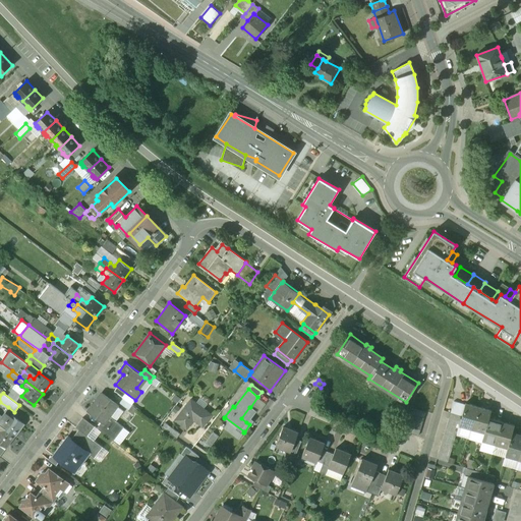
[(118,405),(101,393),(88,411),(104,423),(109,416),(118,405)]
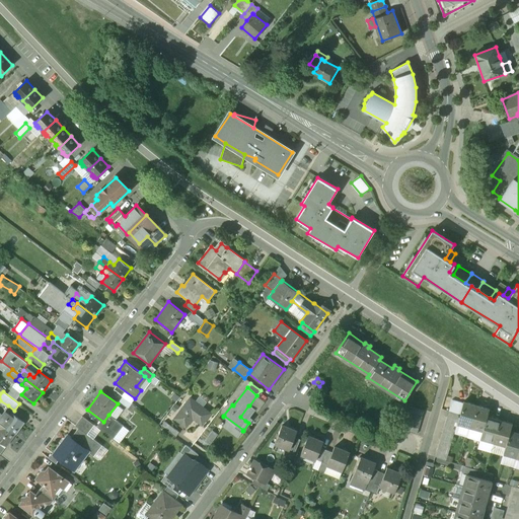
[(131,404),(123,397),(120,401),(128,409),(131,404)]
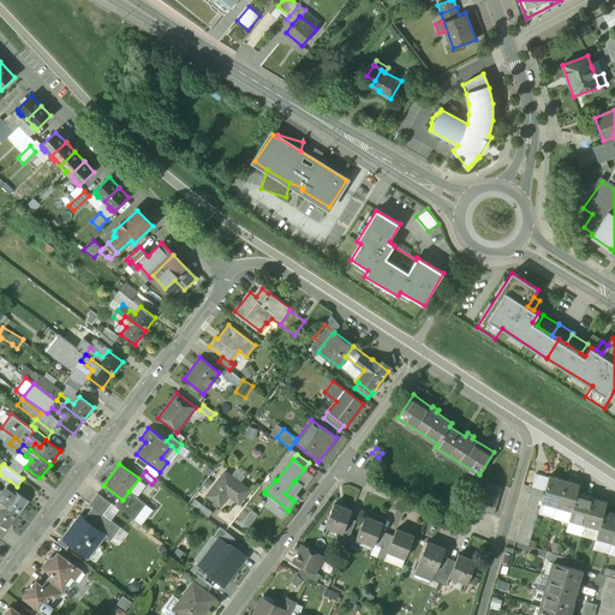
[(249,490),(226,472),(208,495),(220,505),(228,494),(239,502),(249,490)]
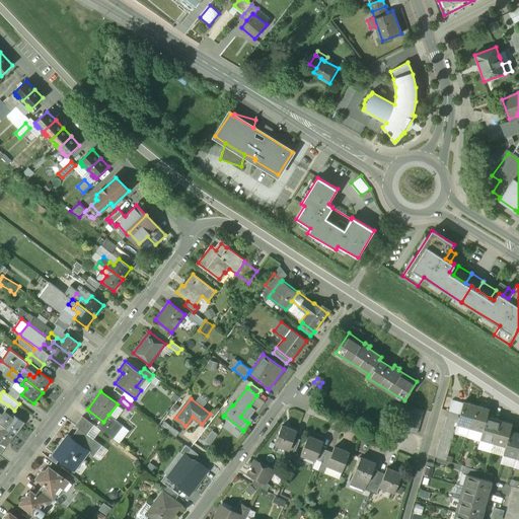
[(463,402),(452,399),(449,411),(459,415),(460,415),(463,402)]
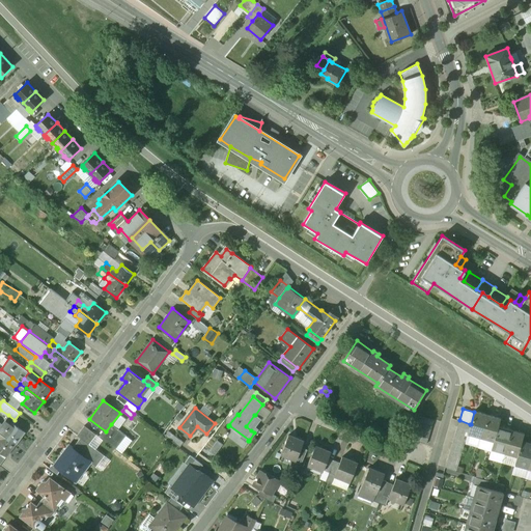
[(487,414),(475,410),(474,412),(471,424),(468,434),(481,437),(487,414)]
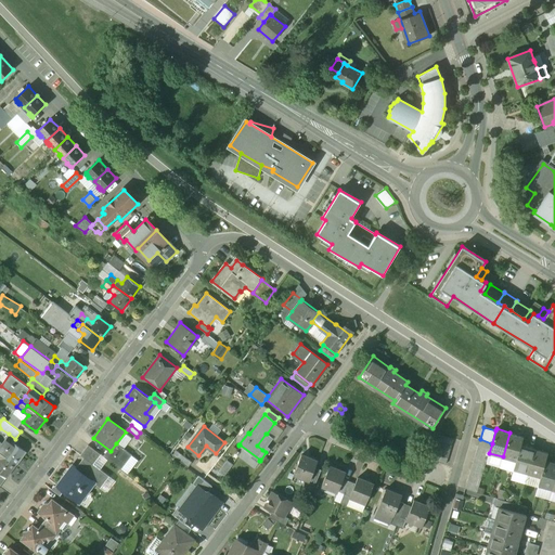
[(524,436),(510,433),(503,456),(516,461),(520,444),(524,436)]
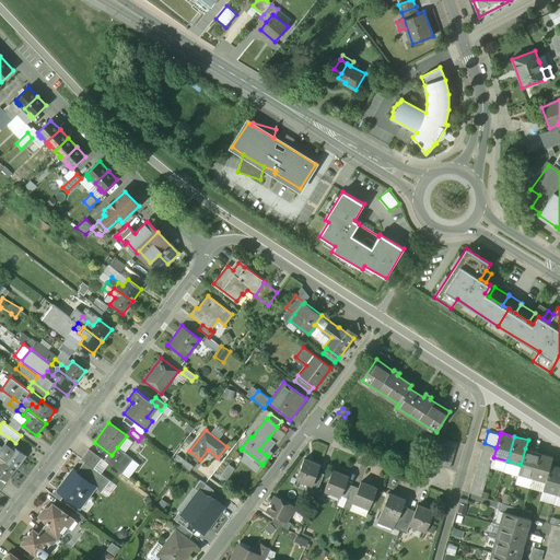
[(9,438),(1,447),(0,446),(0,455),(16,468),(25,456),(12,446),(15,443),(9,438)]
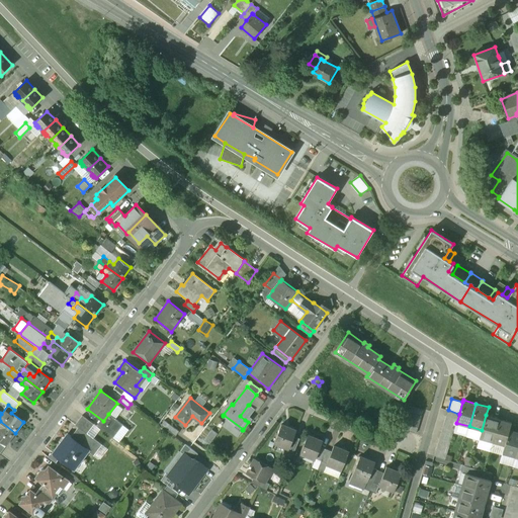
[(248,405),(240,416),(245,420),(254,409),(249,405),(248,405)]
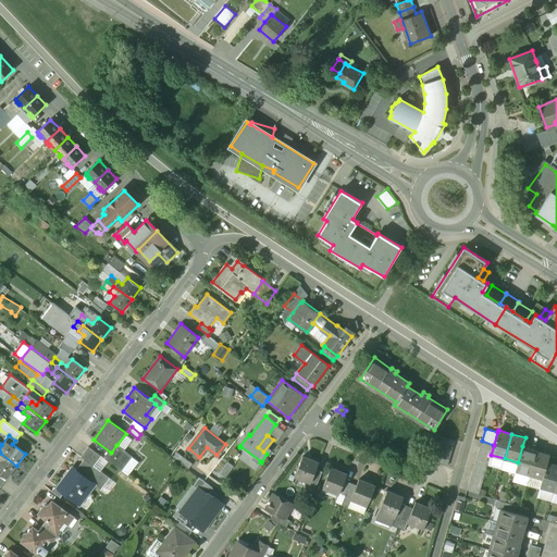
[(455,441),(443,437),(435,462),(447,466),(455,441)]
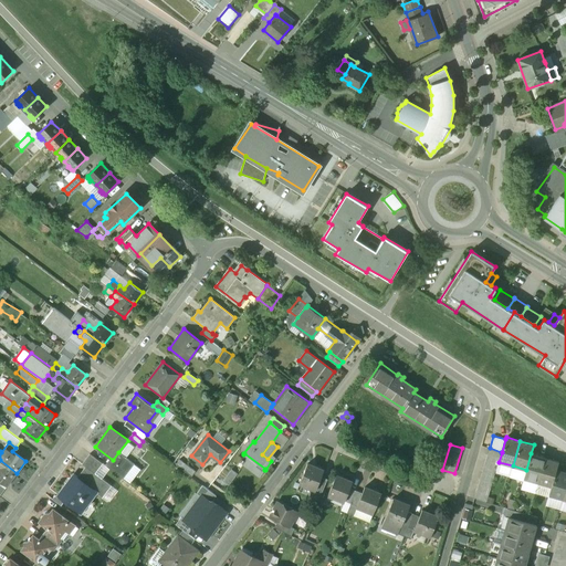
[(501,452),(489,448),(488,454),(500,458),(501,452)]
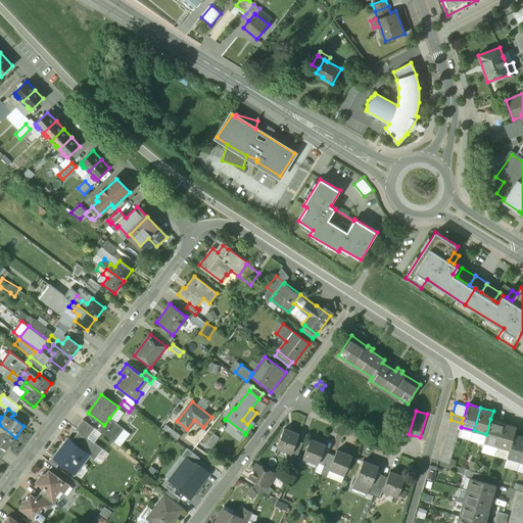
[(124,429),(109,418),(104,425),(99,432),(113,442),(124,429)]
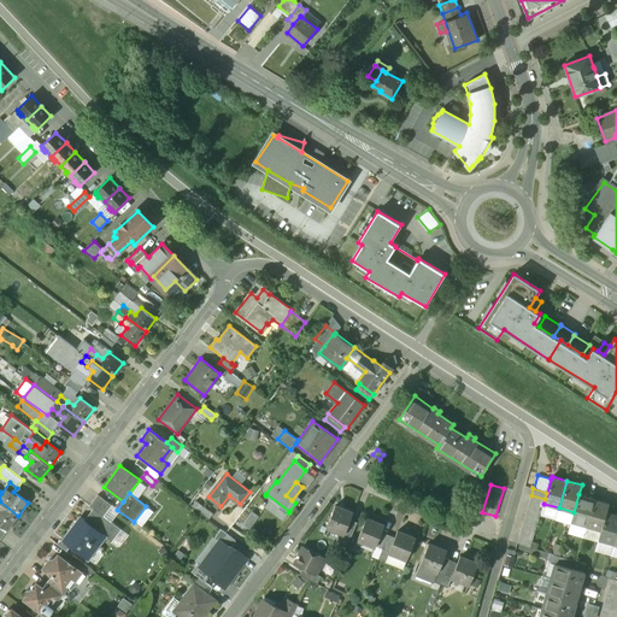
[(594,499),(579,494),(574,512),(571,522),(586,526),(594,499)]
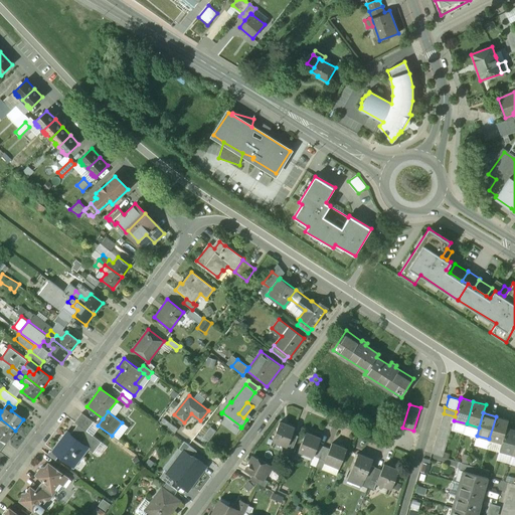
[(93,421),(81,413),(74,422),(77,424),(86,431),(93,421)]
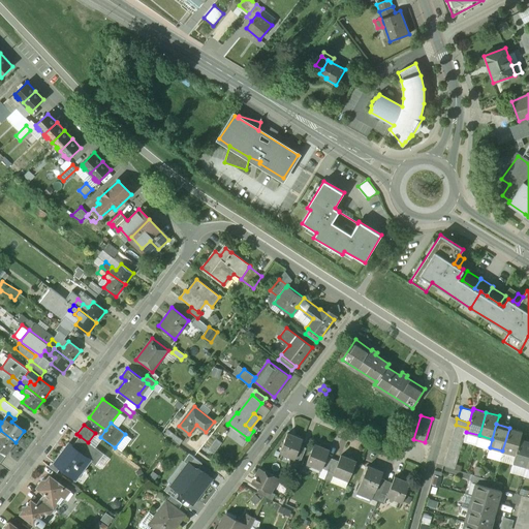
[(467,428),(456,425),(454,431),(465,434),(467,428)]
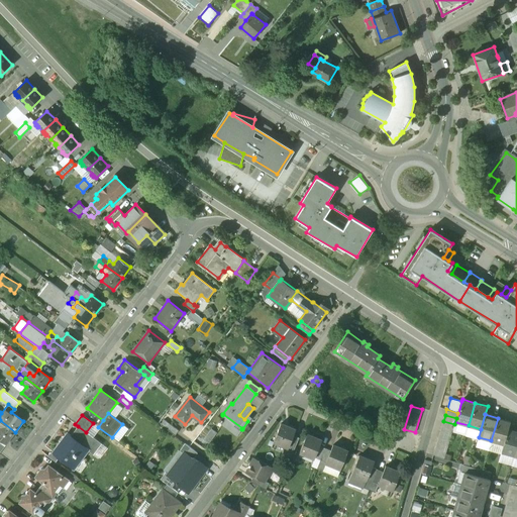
[(510,422),(498,418),(491,440),(504,444),(508,429),(510,422)]
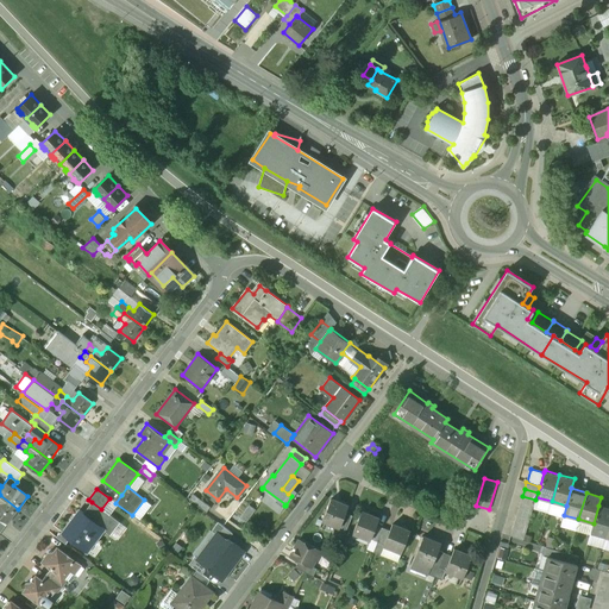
[(211,507),(194,494),(189,500),(206,513),(211,507)]
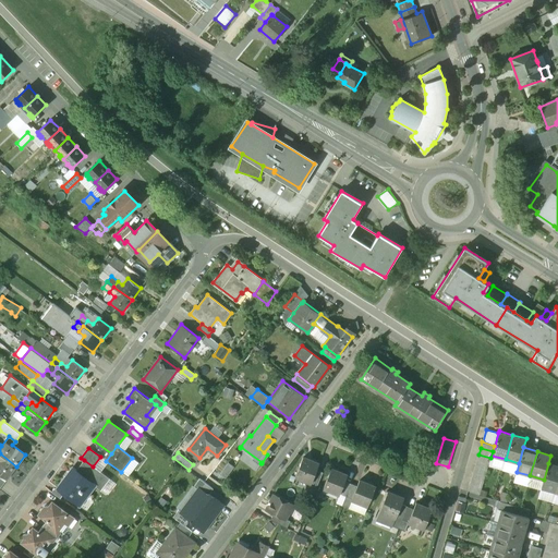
[(16,466),(0,453),(0,473),(7,478),(16,466)]
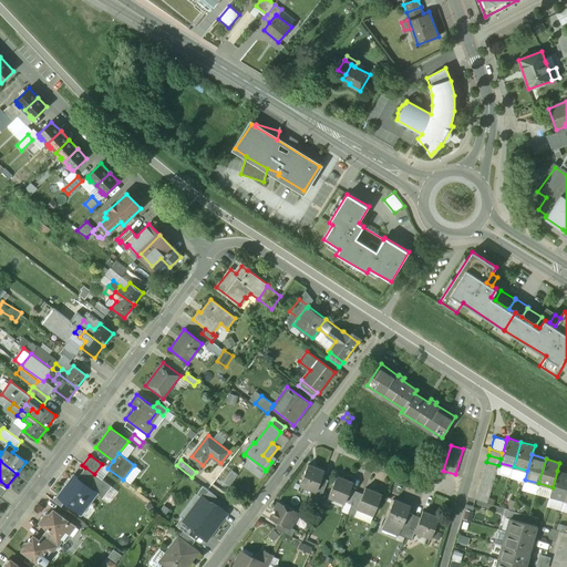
[(498,465),(486,462),(484,467),(496,472),(498,465)]
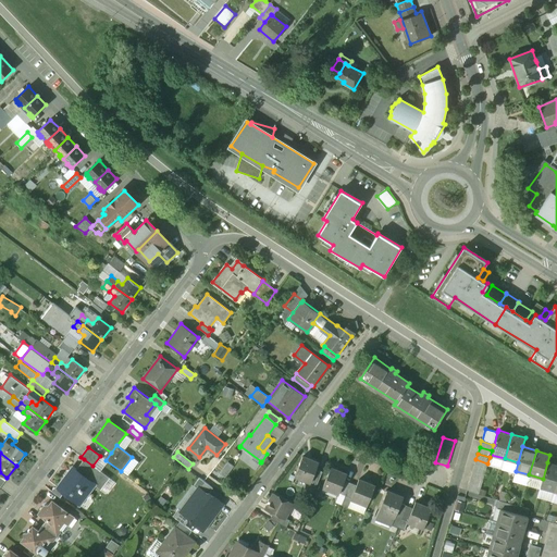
[(319,462),(302,456),(295,475),(311,482),(316,469),(319,462)]
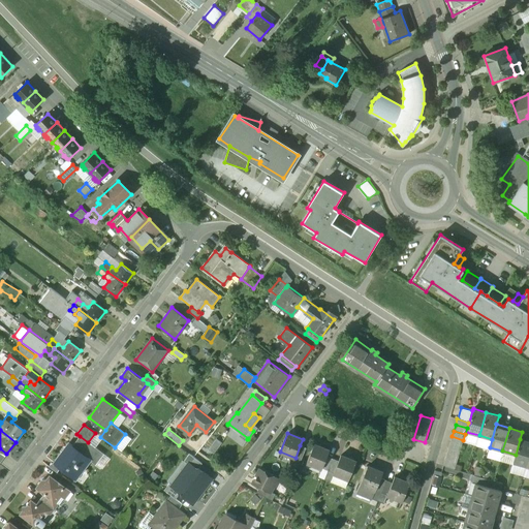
[(88,442),(80,436),(72,446),(69,444),(55,463),(75,479),(90,460),(95,465),(103,454),(88,442)]
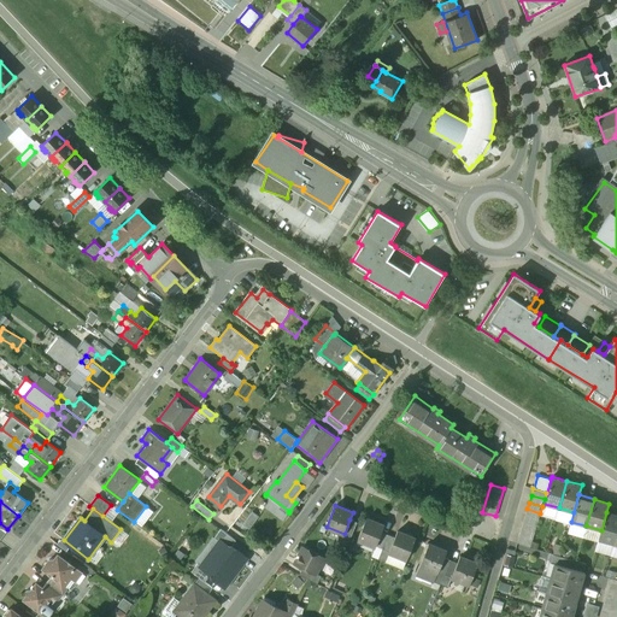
[(540,513),(527,509),(526,516),(539,519),(540,513)]
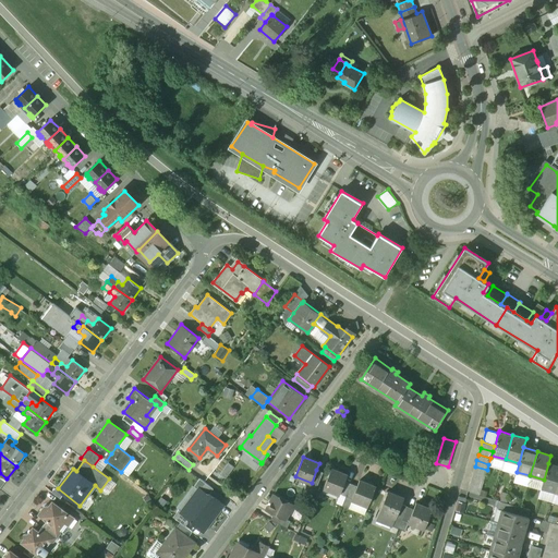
[(228,463),(219,474),(225,478),(233,468),(228,463)]
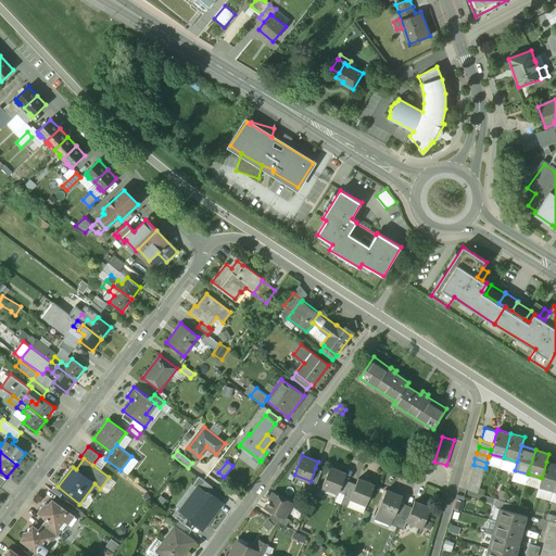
[(542,478),(540,485),(553,490),(555,478),(555,465),(546,462),(542,478)]
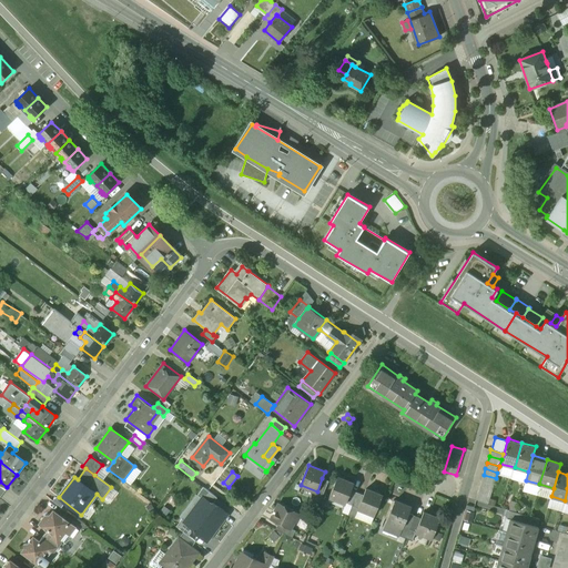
[(496,478),(484,475),(482,480),(494,485),(496,478)]
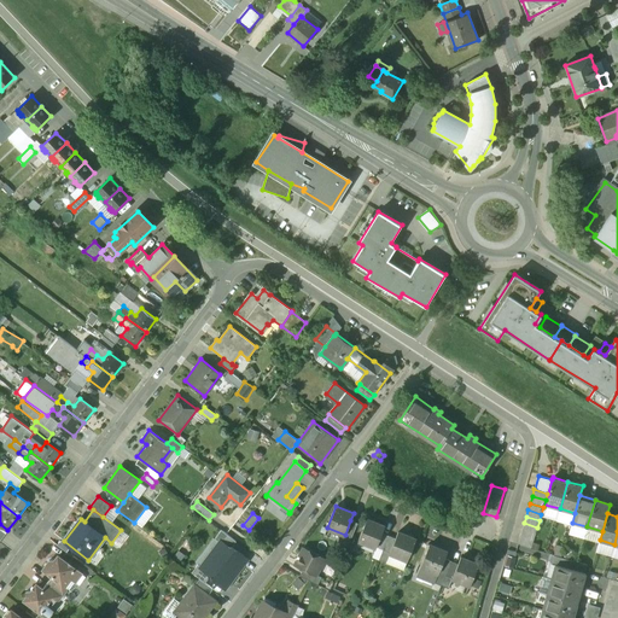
[(367,519),(359,541),(375,547),(382,532),(385,526),(367,519)]
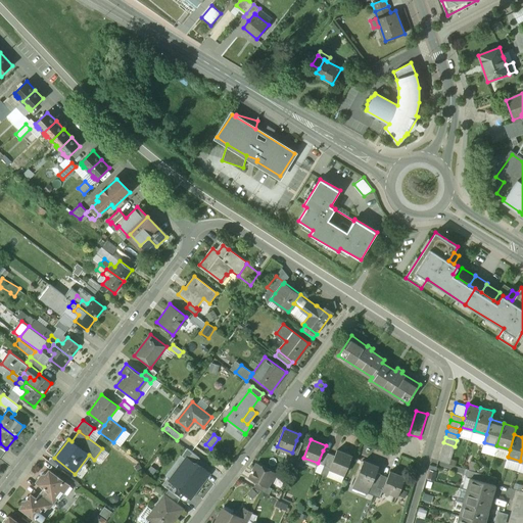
[(302,442),(296,440),(292,453),(297,455),(302,442)]
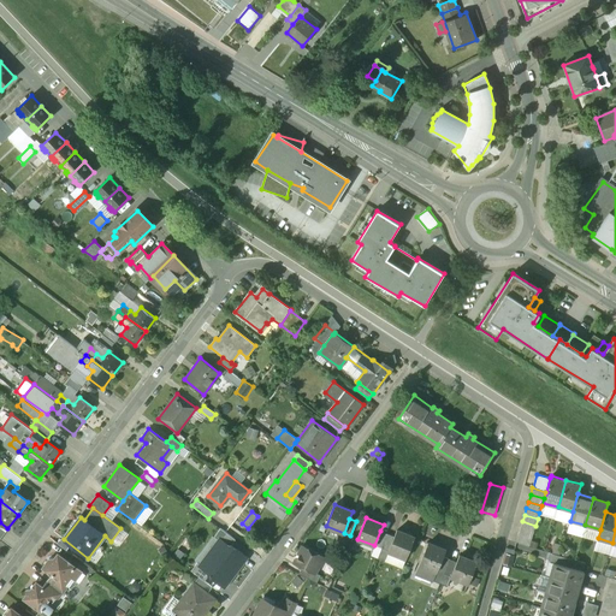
[(535,526),(522,521),(521,528),(533,532),(535,526)]
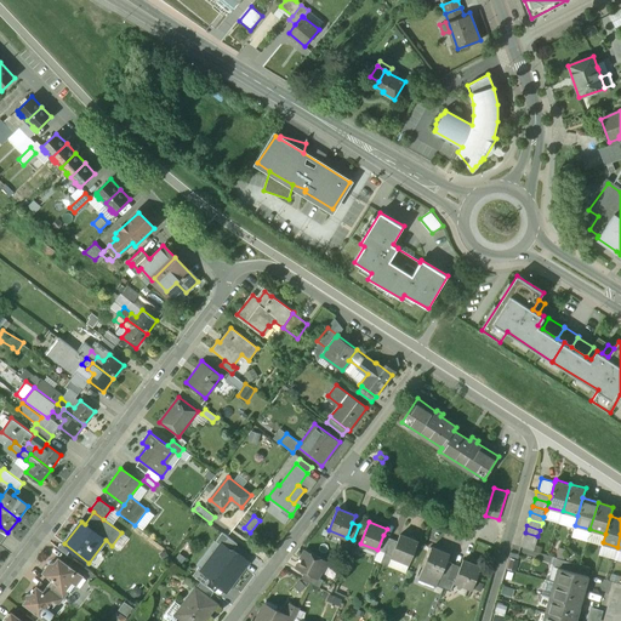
[(223,542),(233,550),(238,545),(223,533),(216,541),(221,545),(223,542)]
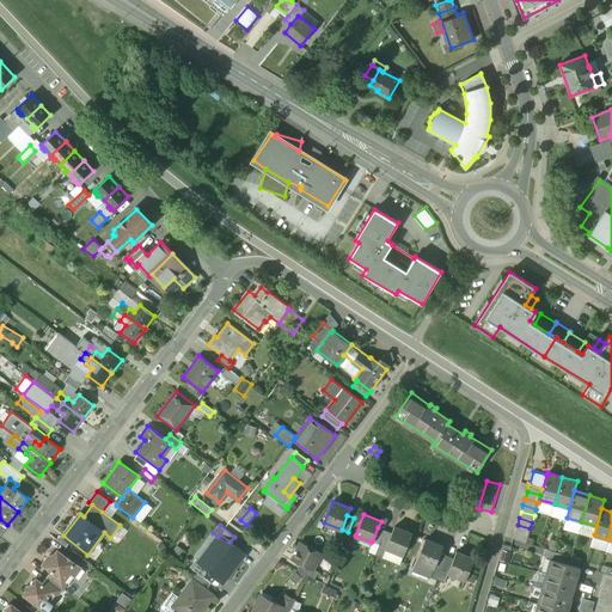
[(530,528),(518,525),(515,532),(528,536),(530,528)]
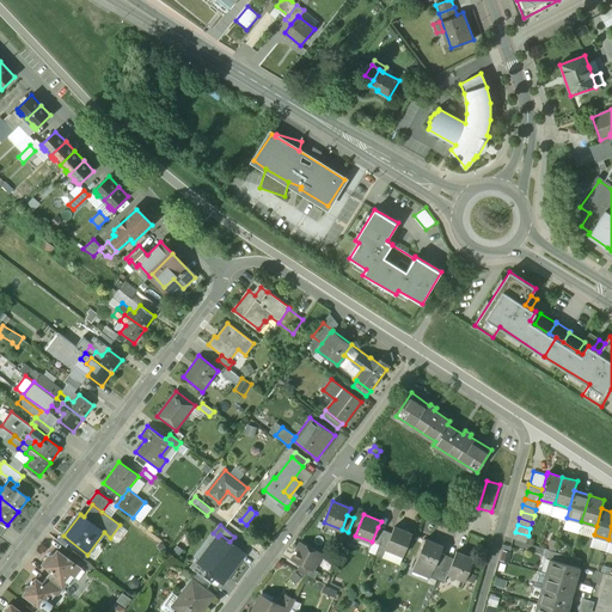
[(412,534),(395,526),(391,533),(385,548),(403,555),(412,534)]
